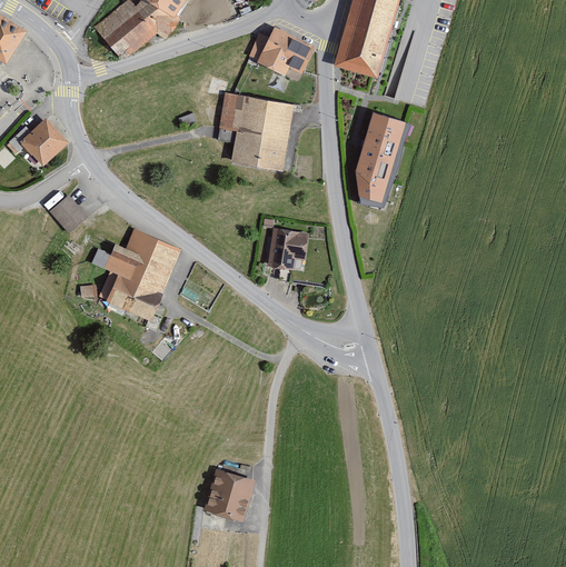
[(142,0),(135,7),(129,0),(127,0),(93,27),(122,60),(156,32),(166,40),(181,19),(176,15),(186,0),(142,0)]
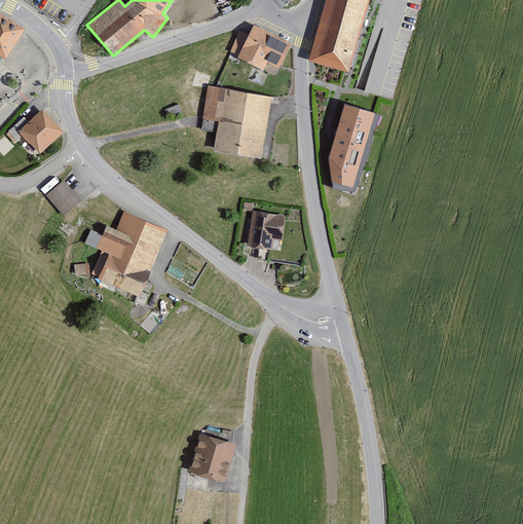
[(323,0),(308,55),(344,66),(362,0),(323,0)]
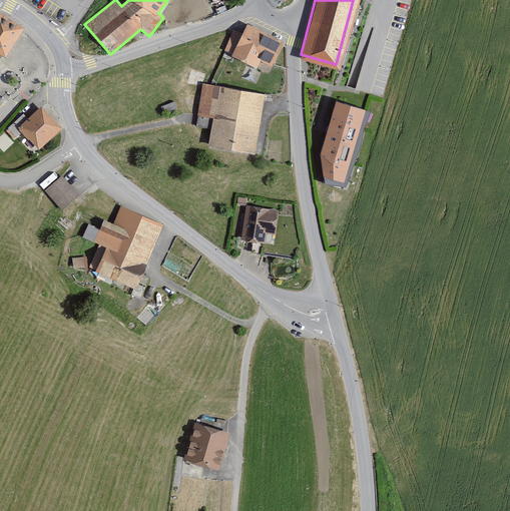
[(0,52),(8,57),(25,28),(0,12),(0,52)]
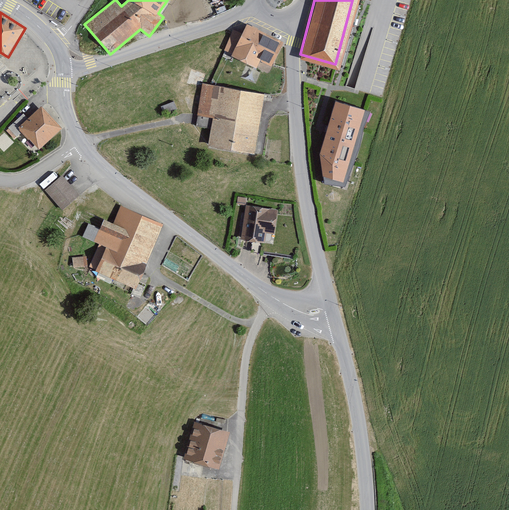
[(279,39),(247,25),(243,34),(231,29),(221,50),(265,70),(279,39)]
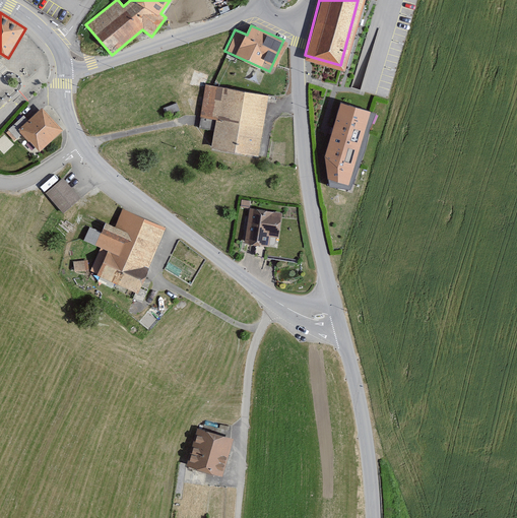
[(261,156),(272,96),(205,84),(197,127),(214,130),(211,148),(261,156)]
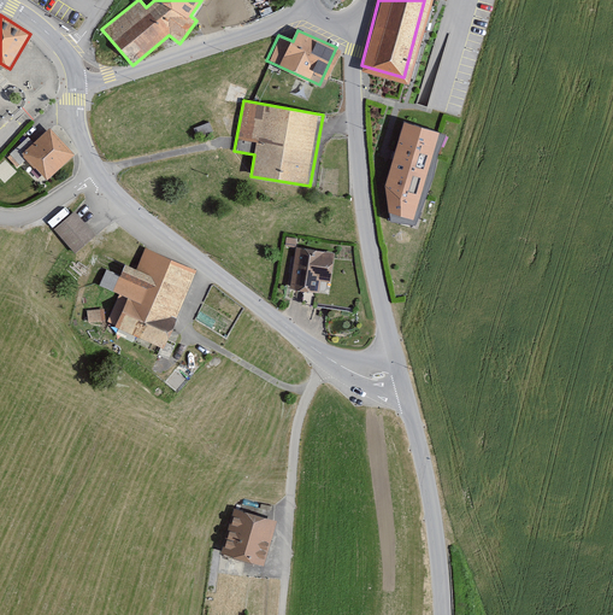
[(383,182),(387,217),(413,220),(441,132),(401,119),(383,182)]
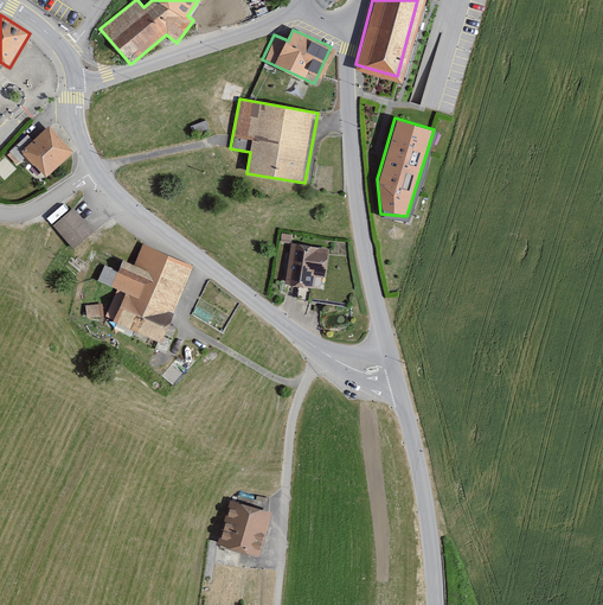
[(75,152),(50,126),(33,141),(26,134),(8,152),(18,163),(26,155),(47,178),(75,152)]
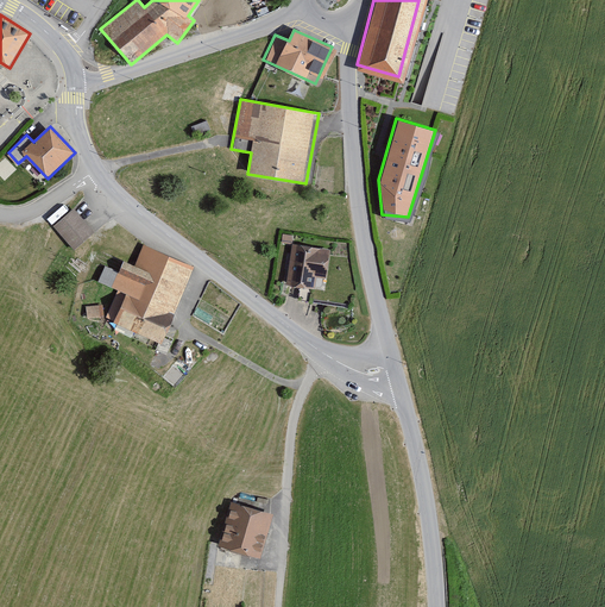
[(93,230),(74,208),(54,226),(74,248),(93,230)]
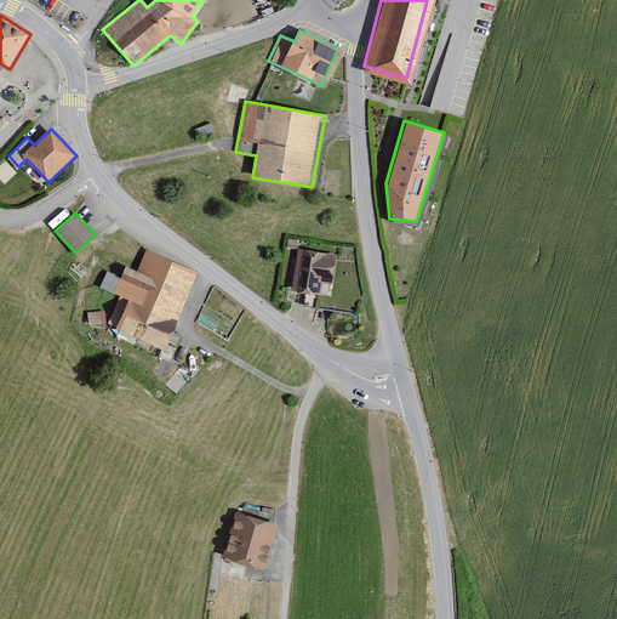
[(165,348),(199,272),(144,248),(136,268),(127,265),(123,277),(107,270),(100,288),(129,301),(116,328),(165,348)]
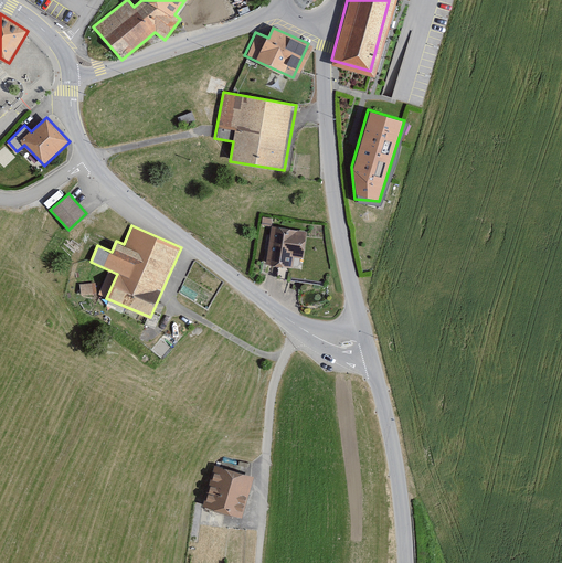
[(304,258),(307,232),(272,227),(267,264),(293,267),(294,257),(304,258)]
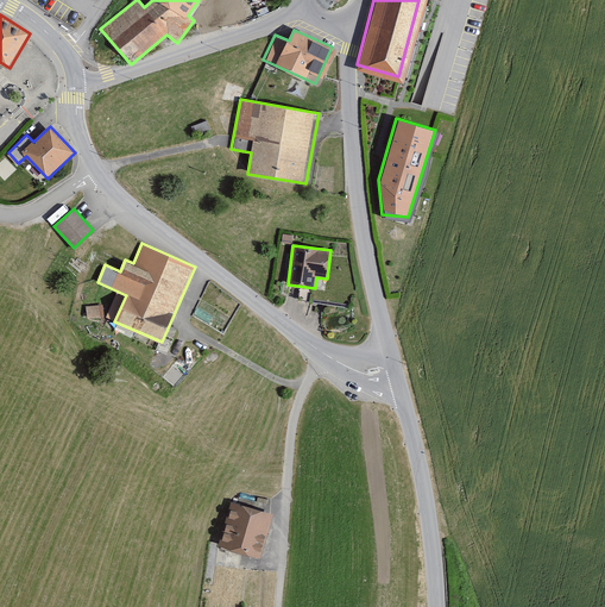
[(102,315),(101,305),(84,307),(86,318),(102,315)]
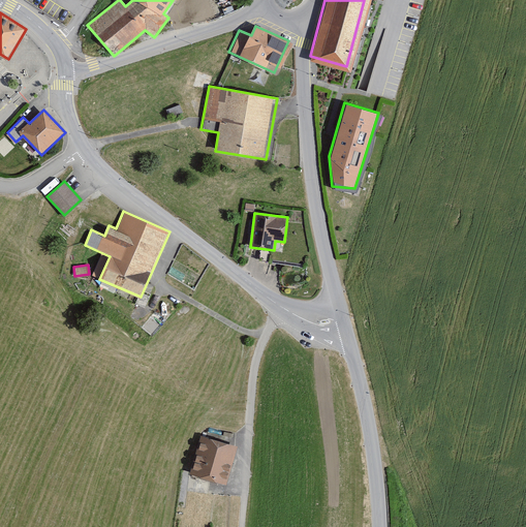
[(234,445),(197,435),(188,470),(224,481),(234,445)]
